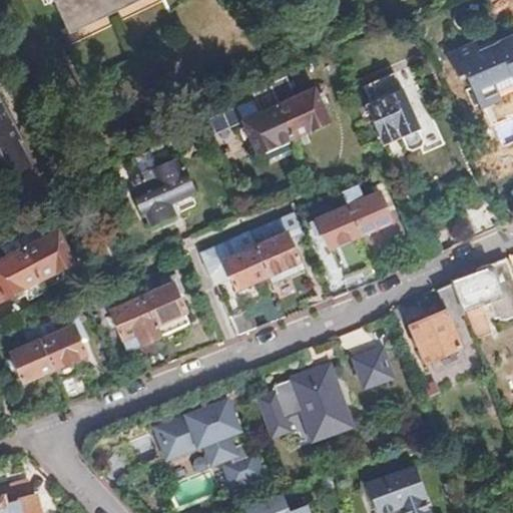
[(45,0),(62,33),(68,30),(127,0),(45,0)]
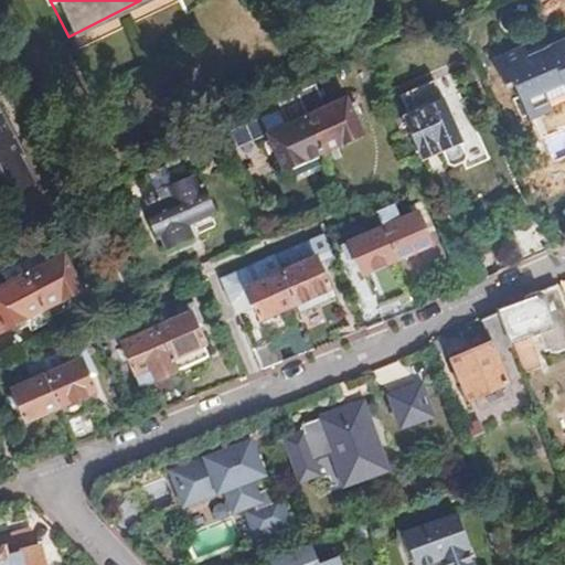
[(546,32),(525,42),(528,46),(548,38),(546,32)]
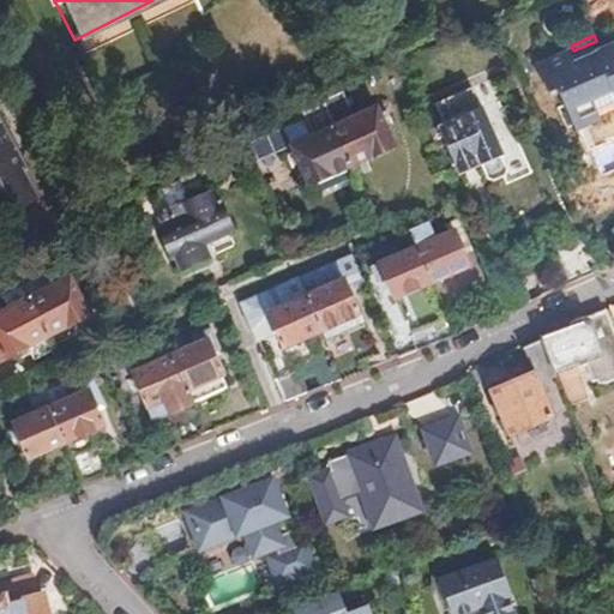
[(555,85),(570,119),(593,109),(613,100),(613,102),(613,38),(599,46),(596,41),(573,50),(571,46),(534,61),(546,90),(555,85)]
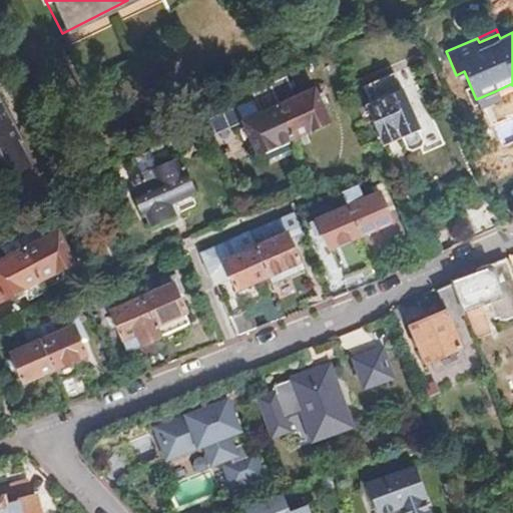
[(255,108),(242,114),(258,147),(293,132),(279,99),(272,81),(260,86),(262,90),(257,92),(260,100),(252,103),(255,108)]
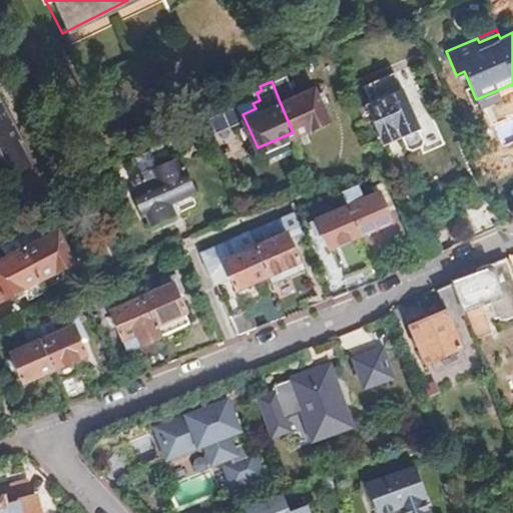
[(315,83),(279,99),(293,132),(329,117),(315,83)]
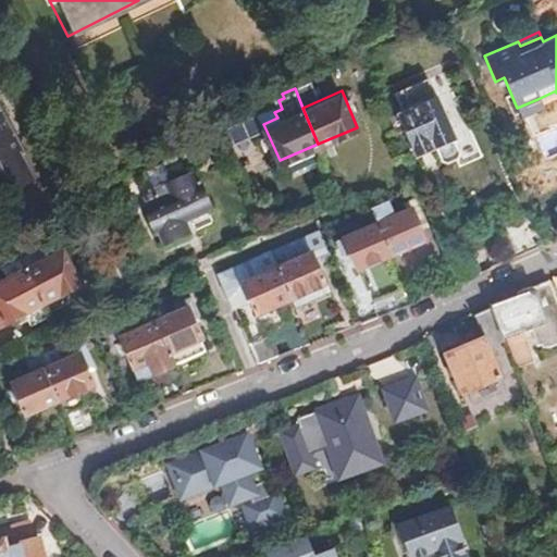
[(443,93),(391,116),(398,132),(411,126),(421,146),(435,139),(440,148),(444,146),(450,160),(466,152),(459,138),(463,136),(443,93)]
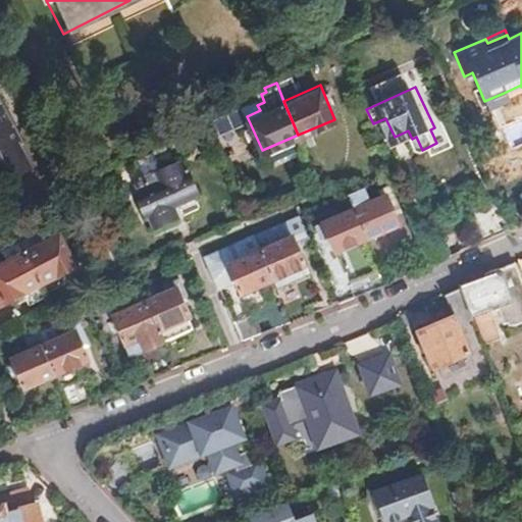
[(504,93),(484,101),(487,108),(507,100),(504,93)]
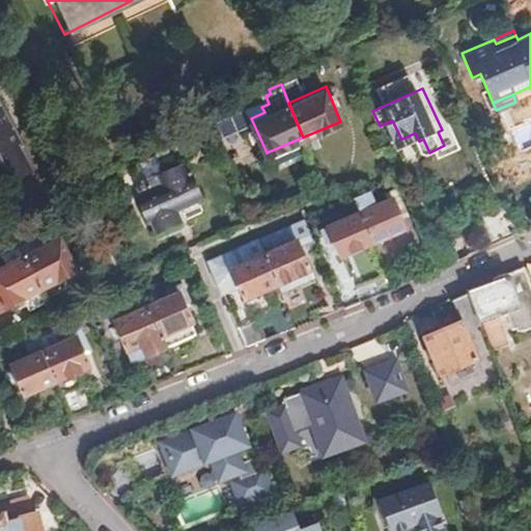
[(0,173),(9,168),(12,174),(27,166),(15,141),(20,139),(0,103),(0,173)]
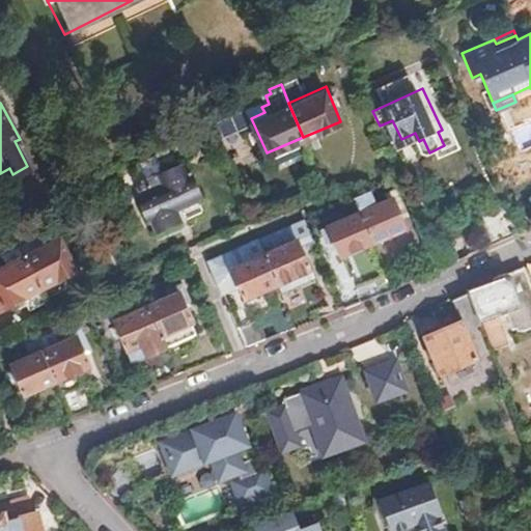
[(157,228),(180,218),(176,207),(200,197),(203,196),(193,172),(189,174),(184,162),(162,171),(163,174),(138,185),(142,194),(138,195),(147,218),(152,217),(157,228)]
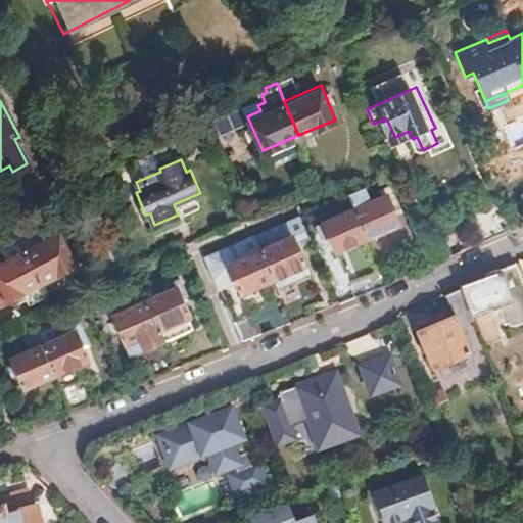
[(364,186),(347,193),(354,209),(366,237),(401,222),(389,195),(371,203),(364,186)]
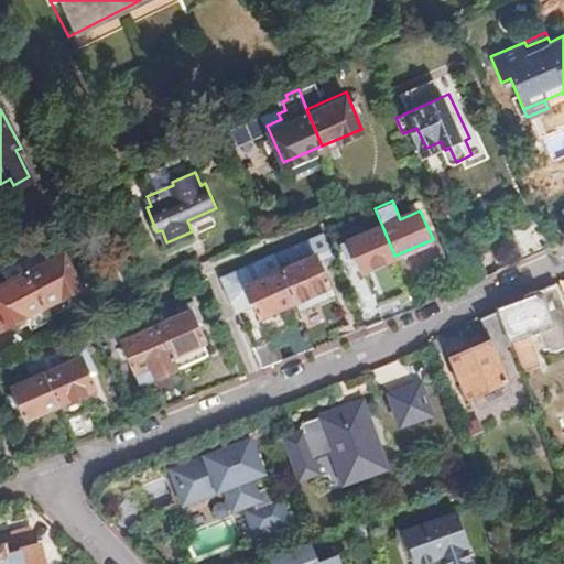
[(187,220),(192,231),(217,220),(213,209),(187,220)]
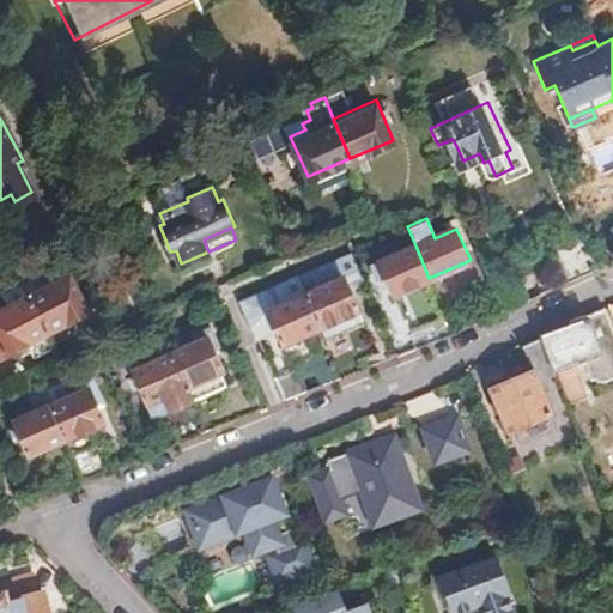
[(557,285),(592,269),(576,235),(541,250),(557,285)]
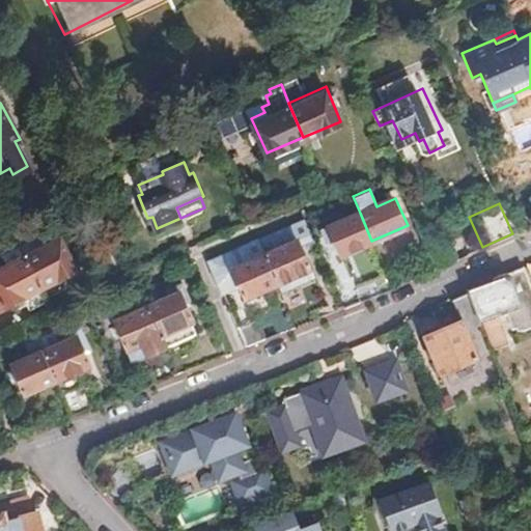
[(339,254),(371,241),(360,213),(322,229),(326,240),(332,236),(339,254)]
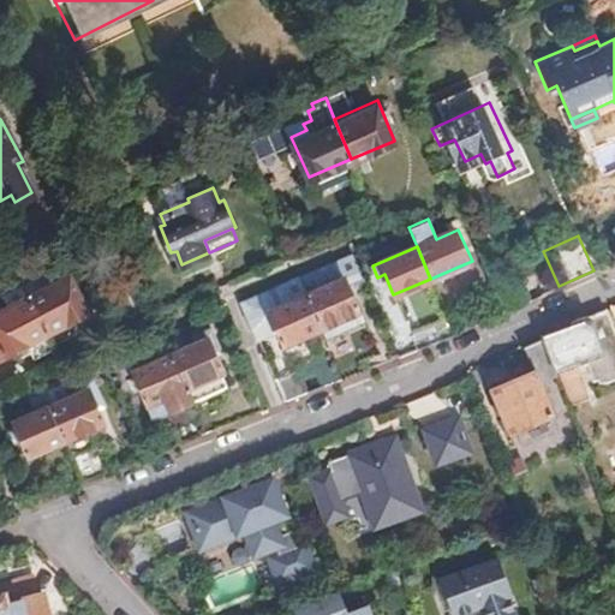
[(328,285),(320,267),(300,275),(321,326),(363,308),(350,276),(328,285)]
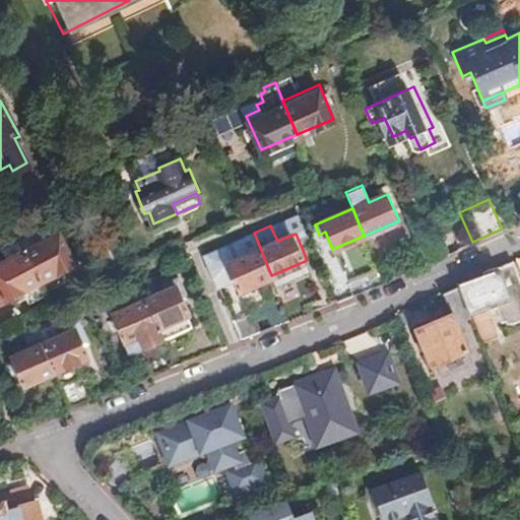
[(271,275),(254,233),(206,254),(214,274),(232,268),(240,289),(271,276),(271,275)]
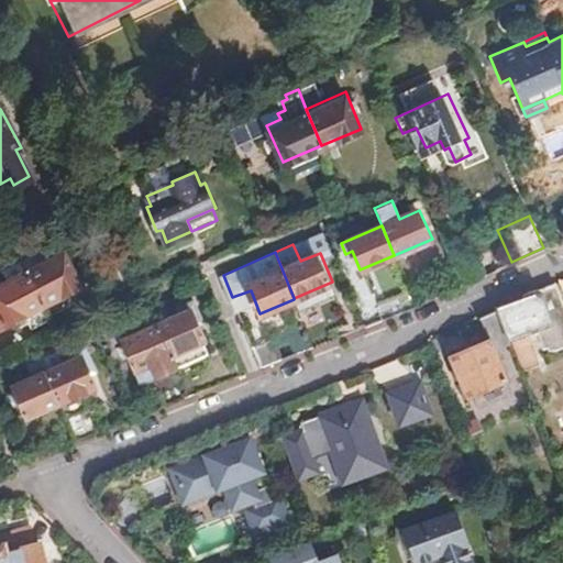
[(42,254),(21,263),(43,309),(66,298),(86,288),(79,276),(86,273),(80,261),(52,274),(42,254)]
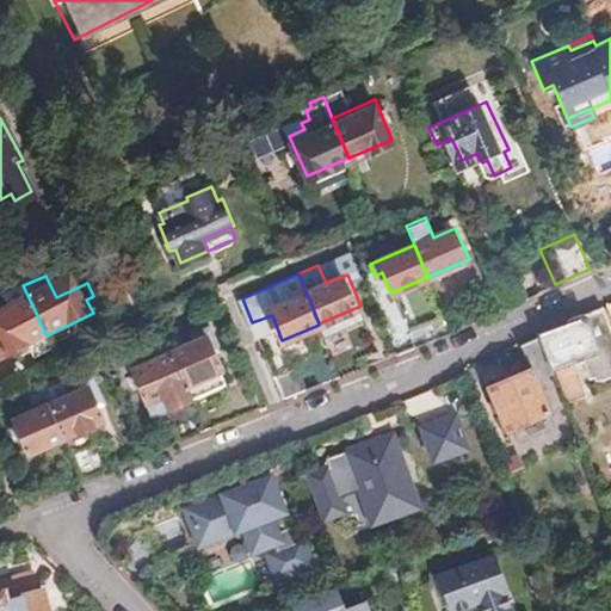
[(0,358),(47,335),(23,285),(5,294),(11,308),(0,313),(0,358)]
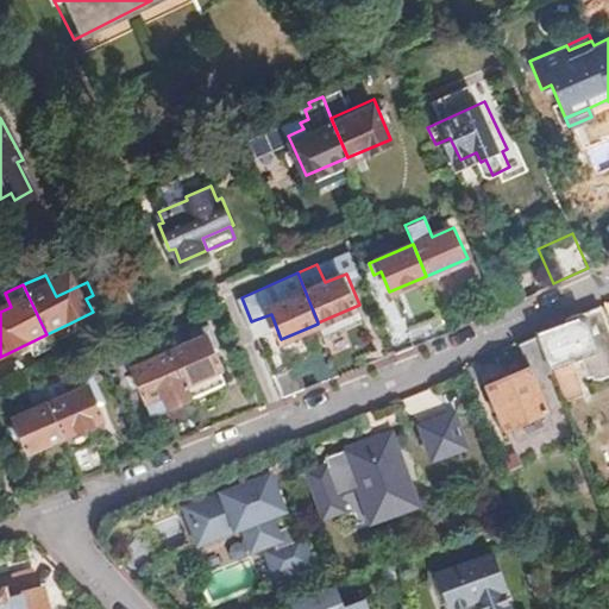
[(553,325),(535,331),(538,337),(550,369),(552,374),(576,364),(585,390),(597,385),(600,390),(608,387),(608,353),(591,306),(552,324),(553,325)]
